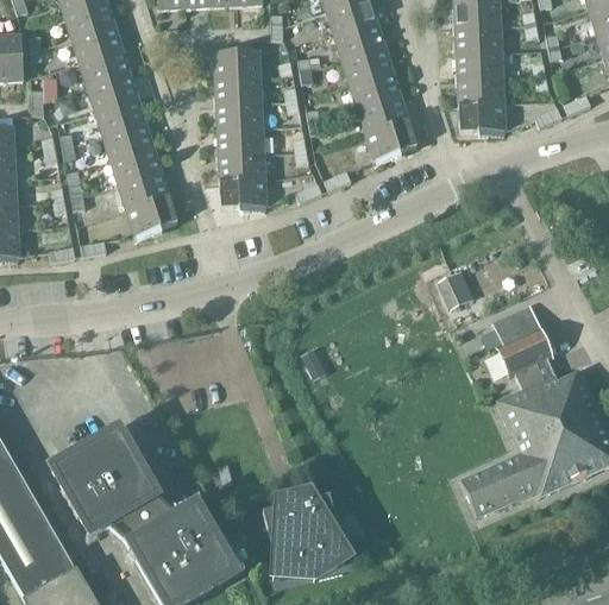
[(58,0),(63,16),(107,1),(107,0),(58,0)]
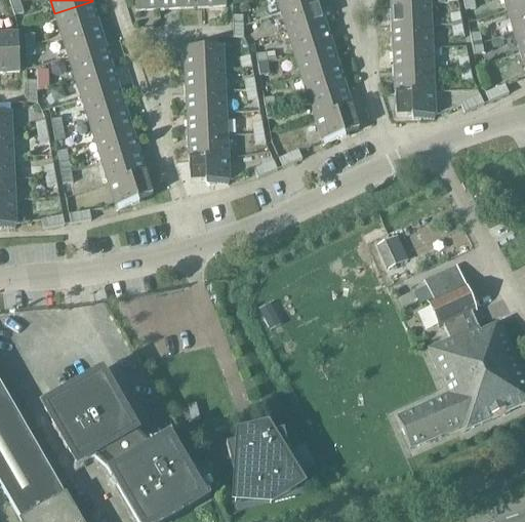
[(134,0),(135,8),(159,7),(158,0),(134,0)]
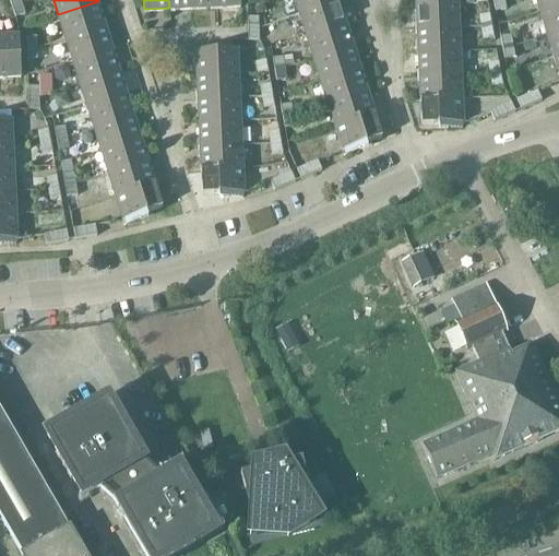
[(295,0),(299,12),(335,0),(295,0)]
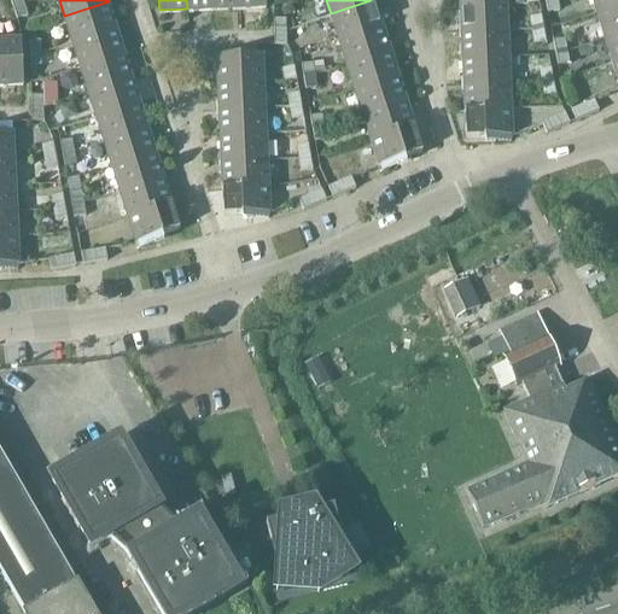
[(383,24),(374,0),(371,0),(331,13),(338,37),(383,24)]
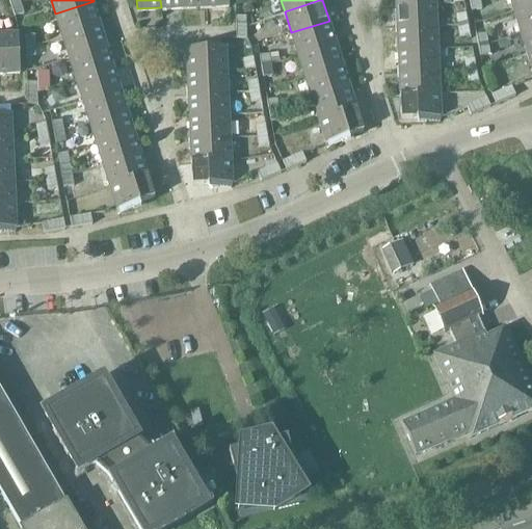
[(473,8),(482,7),(481,0),(471,0),(473,8)]
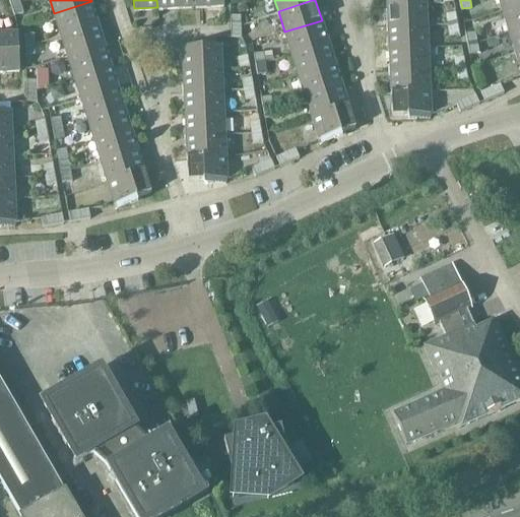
[(499,0),(502,9),(519,2),(519,0),(499,0)]
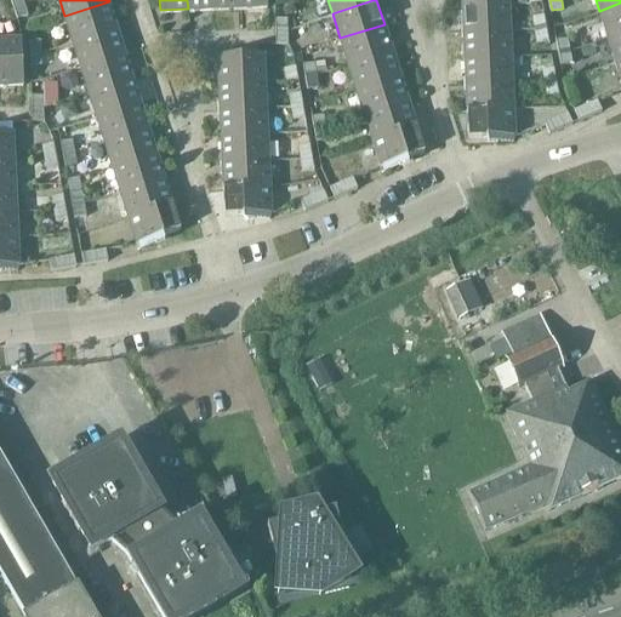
[(17,17),(28,13),(24,1),(13,5),(17,17)]
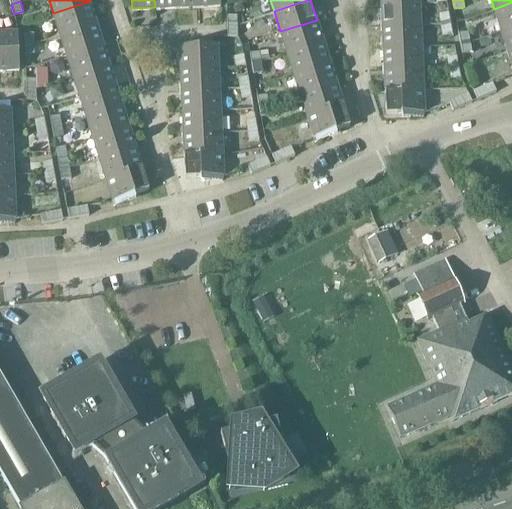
[(53,13),(60,33),(96,22),(90,1),(53,13)]
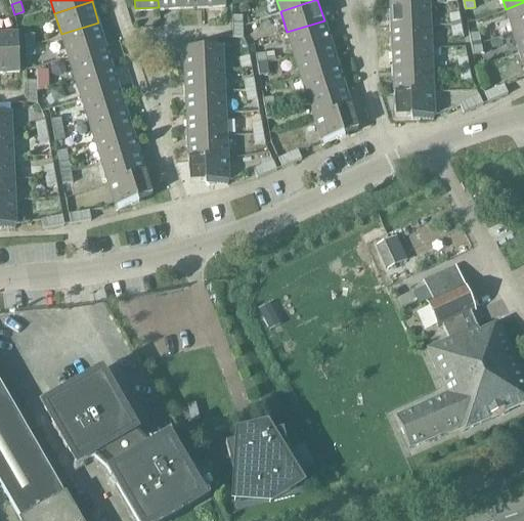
[(390,3),(391,26),(430,24),(429,2),(390,3)]
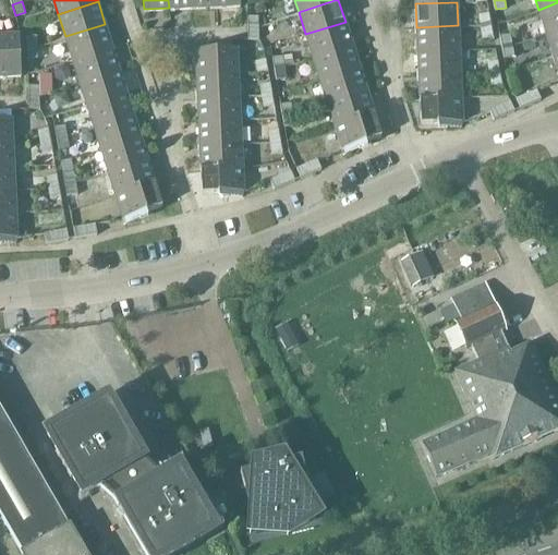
[(557,27),(557,2),(538,10),(546,32),(557,27)]
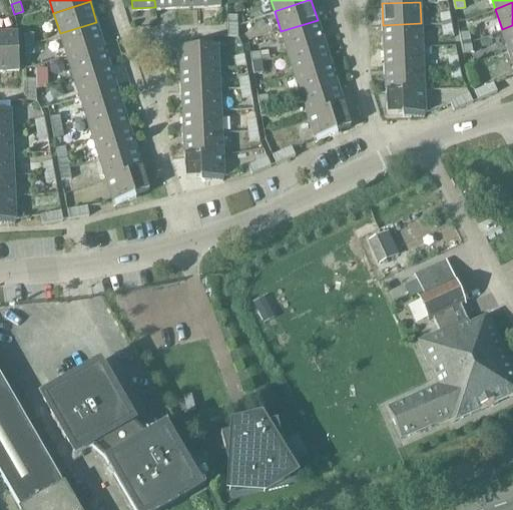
[(450,11),(441,12),(442,22),(452,21),(450,11)]
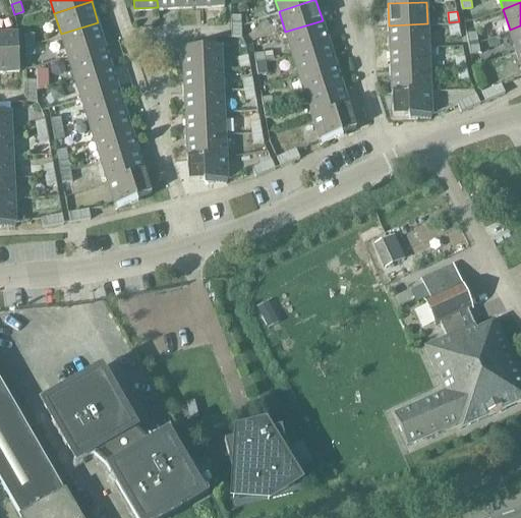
[(240,13),(231,13),(231,24),(241,23),(240,13)]
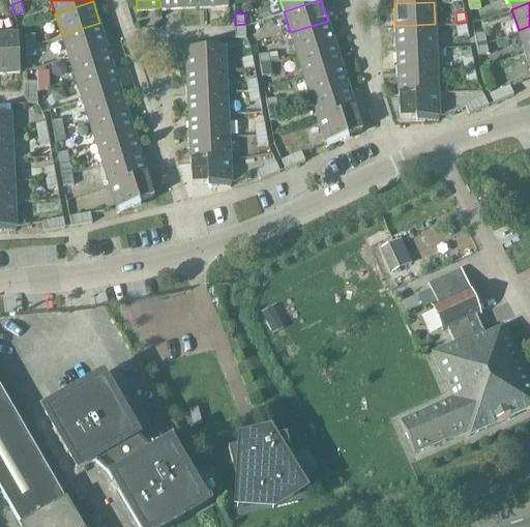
[(334,41),(328,21),(290,32),(297,54),(334,41)]
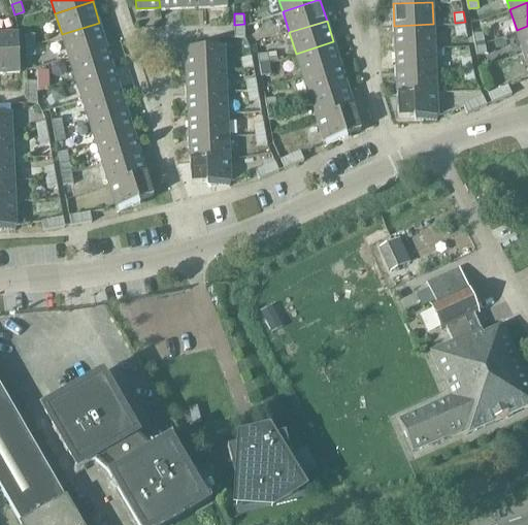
[(457,34),(467,32),(465,22),(455,23),(457,34)]
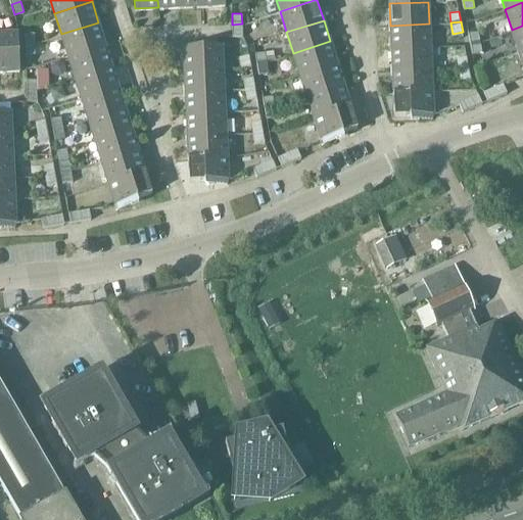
[(105,43),(98,22),(61,34),(67,55),(105,43)]
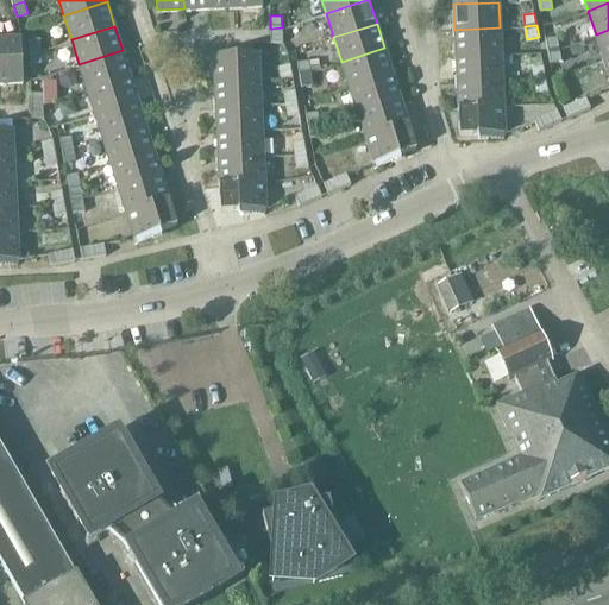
[(270,29),(271,41),(282,41),(282,27),(270,29)]
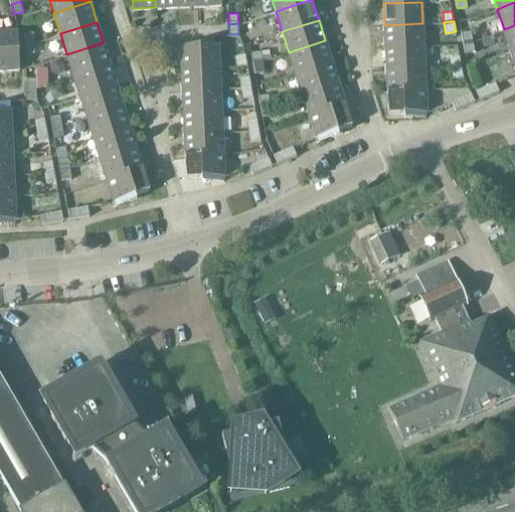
[(384,25),(385,47),(423,45),(422,23),(384,25)]
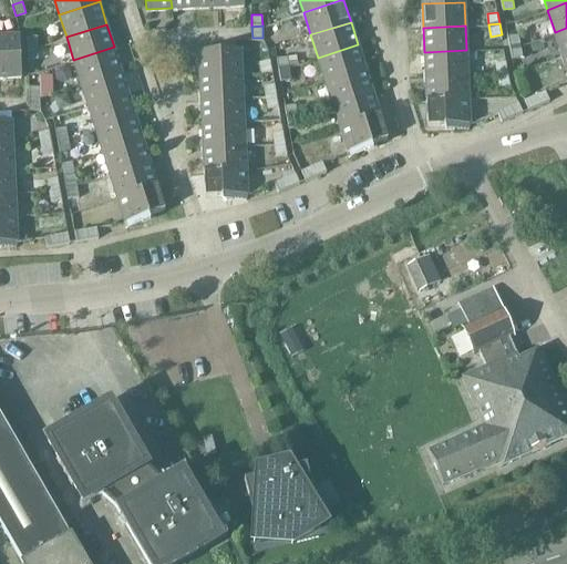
[(566,28),(555,32),(562,55),(566,53),(566,28)]
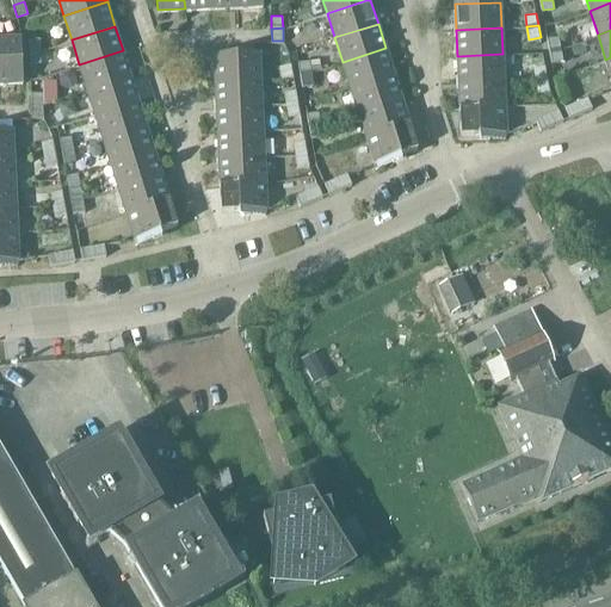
[(559,35),(548,37),(550,49),(561,47),(559,35)]
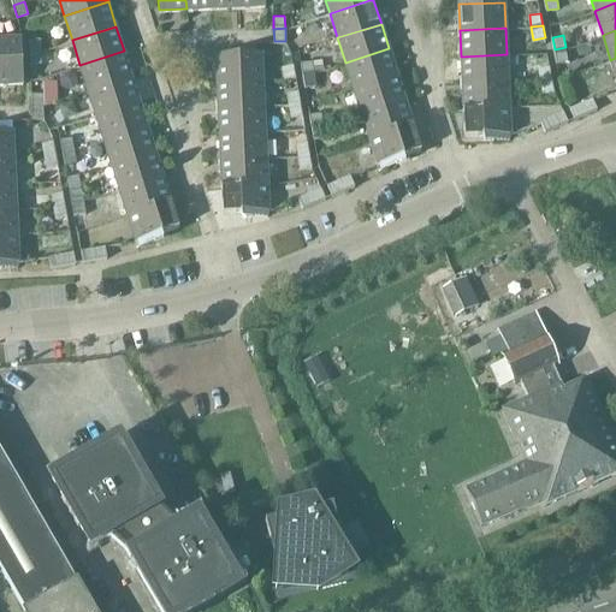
[(0,83),(23,83),(22,36),(0,36),(0,83)]
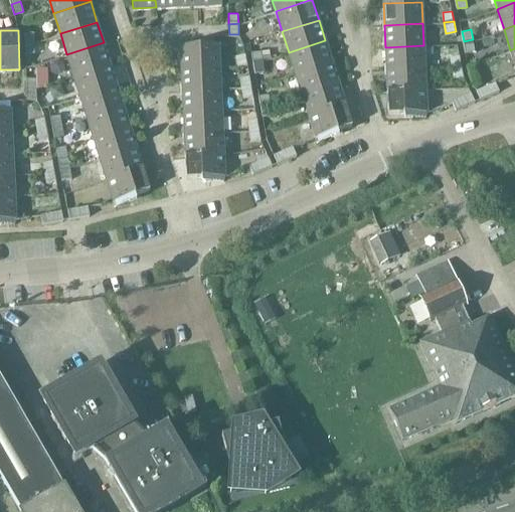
[(33,31),(24,31),(24,42),(34,41),(33,31)]
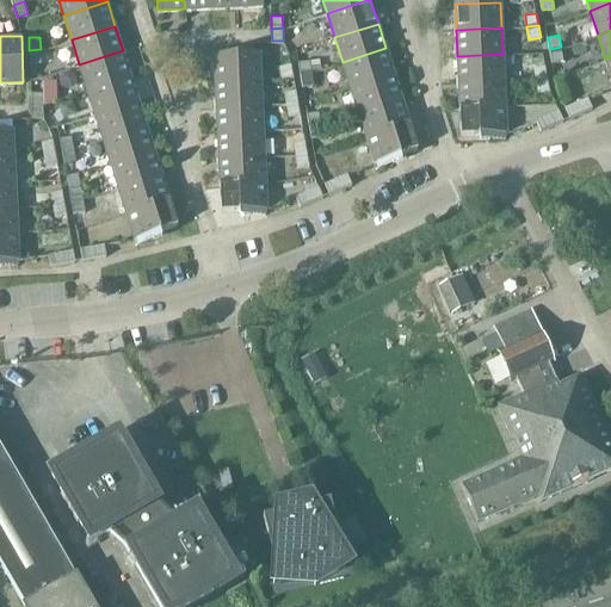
[(551,61),(563,59),(561,47),(550,49),(551,61)]
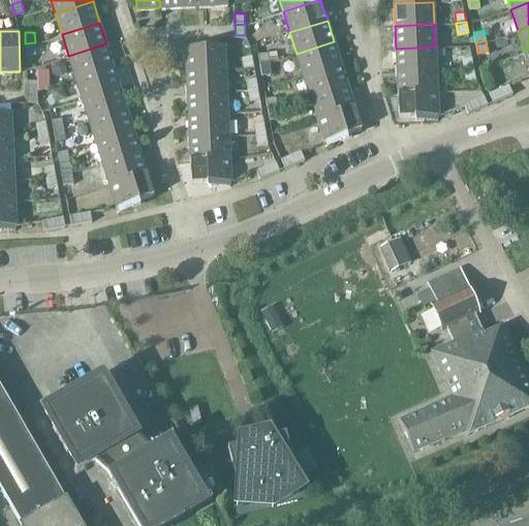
[(297,54),(303,74),(341,63),(334,41),(297,54)]
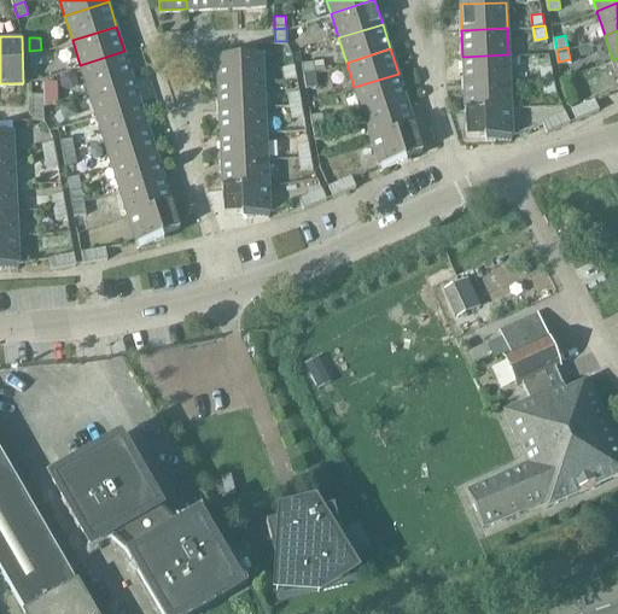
[(29,63),(41,63),(41,50),(29,51),(29,63)]
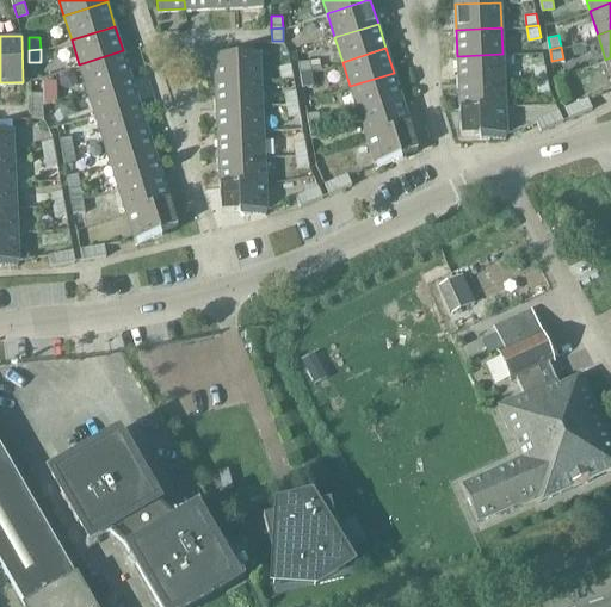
[(130,75),(123,50),(79,64),(87,88),(130,75)]
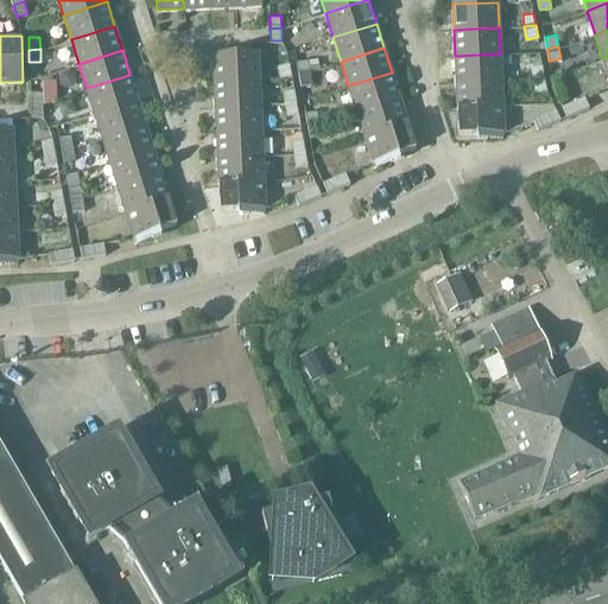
[(213,52),(214,80),(260,77),(259,51),(213,52)]
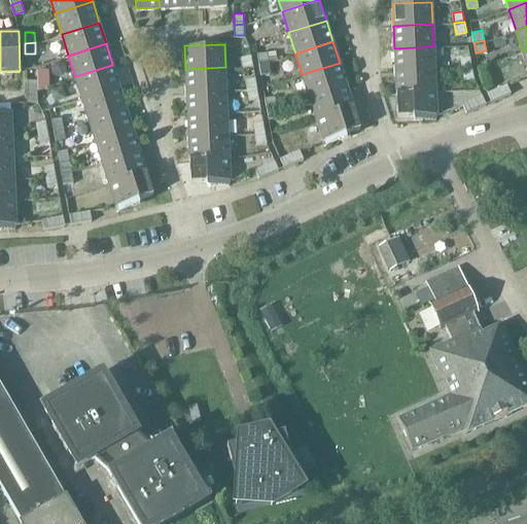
[(394,48),(395,70),(434,68),(433,46),(394,48)]
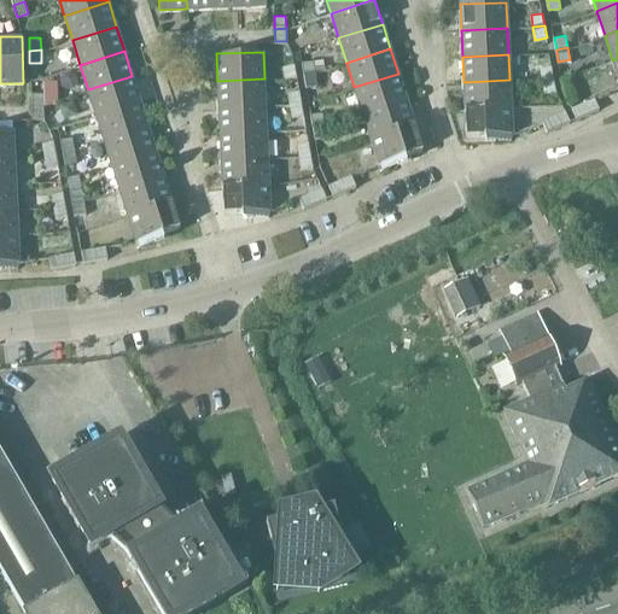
[(315,72),(313,60),(302,63),(303,75),(315,72)]
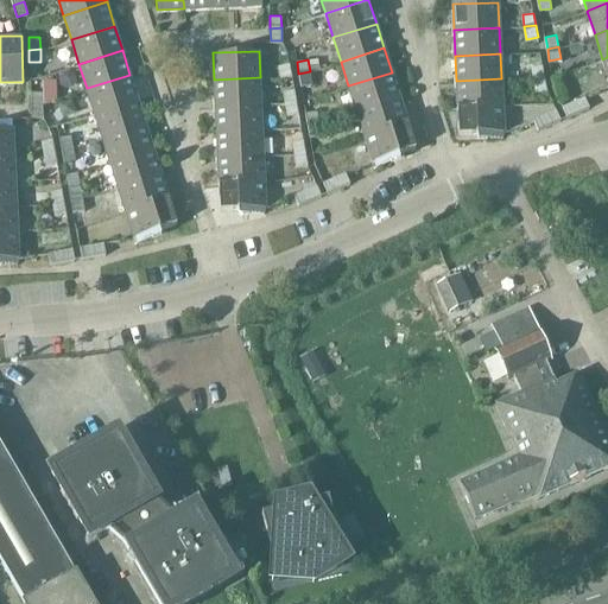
[(278,64),(280,77),(292,75),(290,63),(278,64)]
